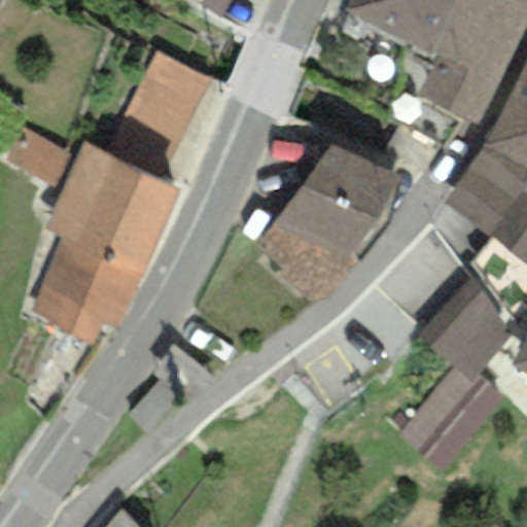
[(433,59),(460,0),(349,0),(345,10),(433,59)]
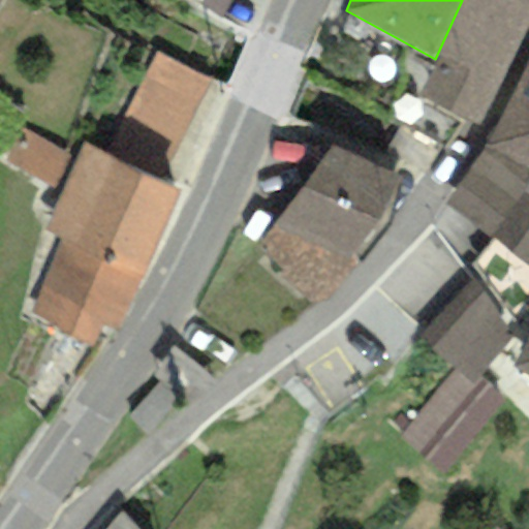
[(518,45),(528,23),(528,0),(462,0),(435,59),(418,94),(478,124),(518,45)]
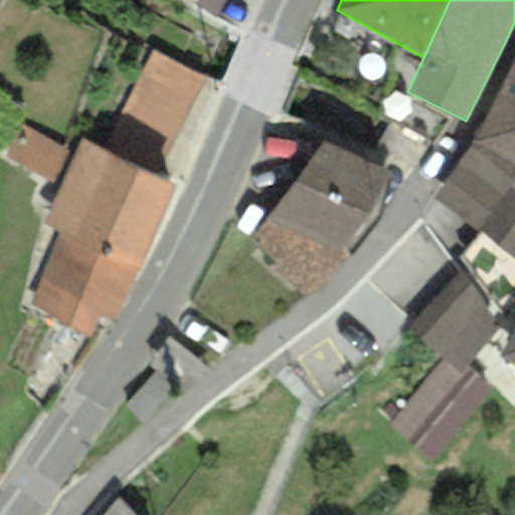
[(514,22),(504,44),(514,51),(514,22)]
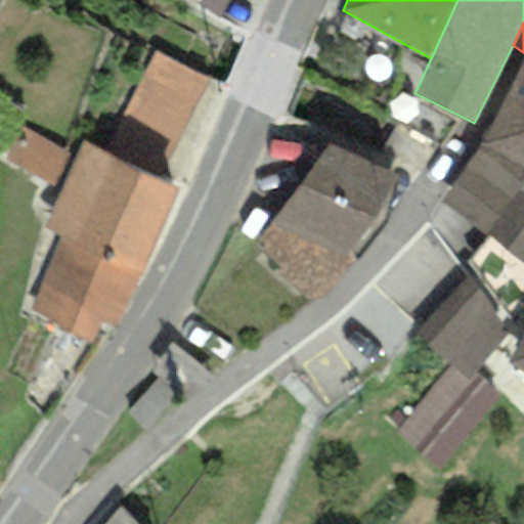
[(104,151),(154,175),(206,80),(155,53),(104,151)]
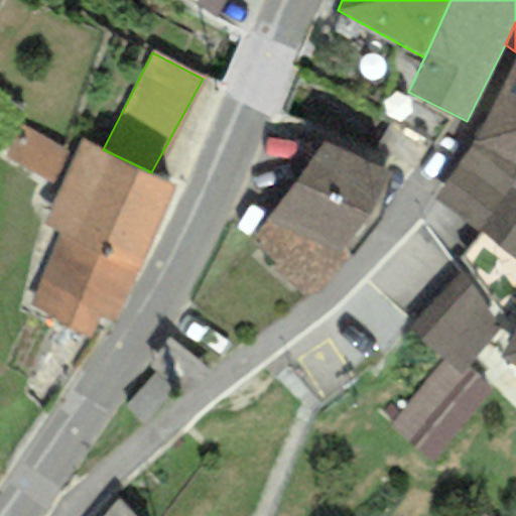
[(515,58),(475,142),(432,198),(515,259),(515,58)]
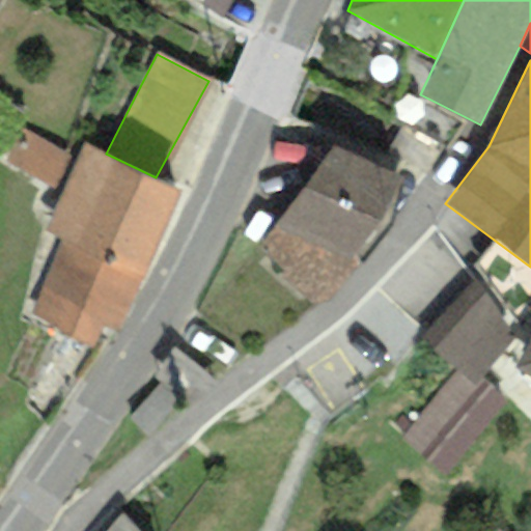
[(60,191),(75,161),(20,132),(3,163),(60,191)]
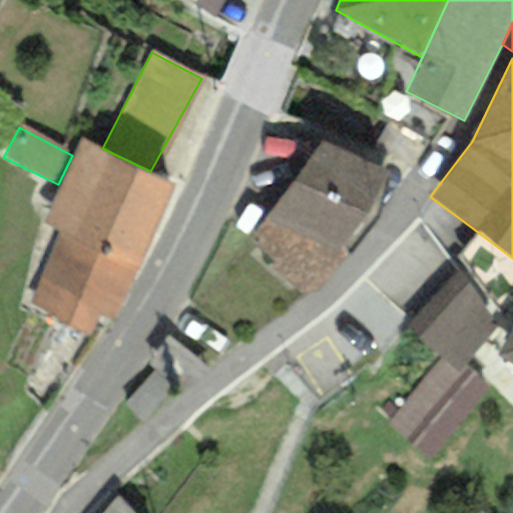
[(102,148),(80,137),(72,155),(58,184),(39,225),(55,232),(20,308),(88,338),(97,317),(112,323),(176,183),(150,171),(102,148)]
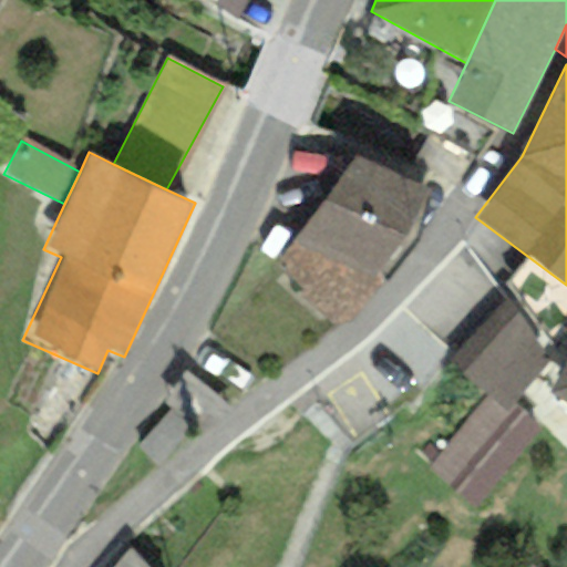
[(425,192),(354,157),(279,260),(302,291),(299,296),(337,327),(388,278),(378,275),(425,192)]
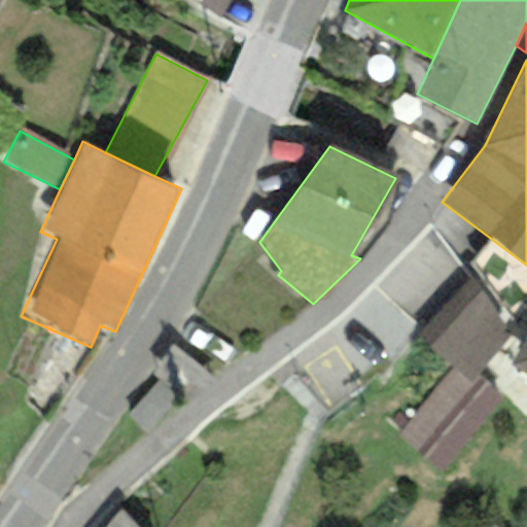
[(506,337),(469,278),(418,337),(451,367),(397,435),(443,472),(501,395),(477,375),(506,337)]
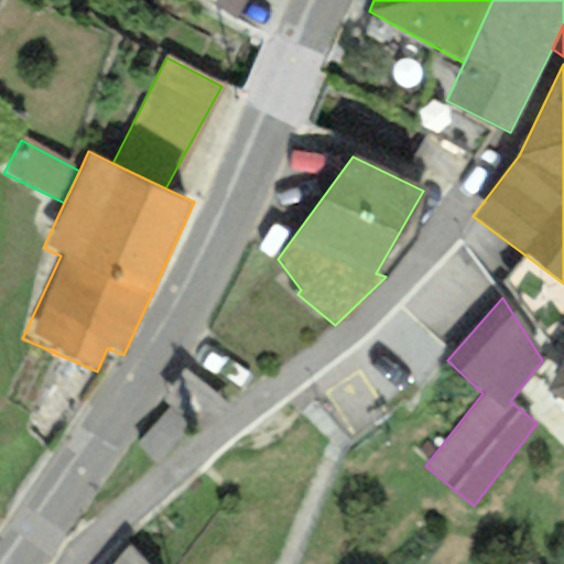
[(563,359),(546,389),(563,400),(563,359)]
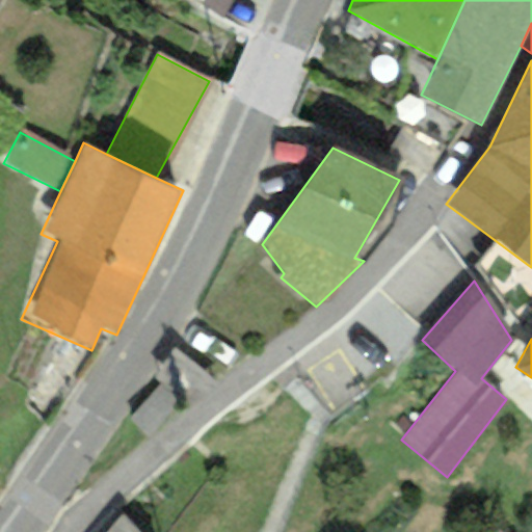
[(138,531),(124,515),(107,531),(138,531)]
